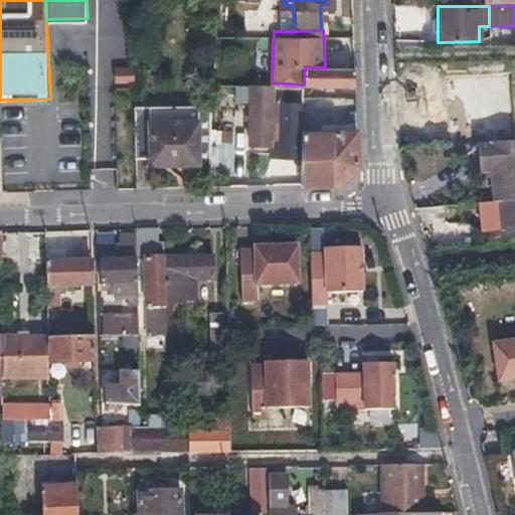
[(305,66),(304,84),(355,88),(354,69),(325,67),(305,66)]
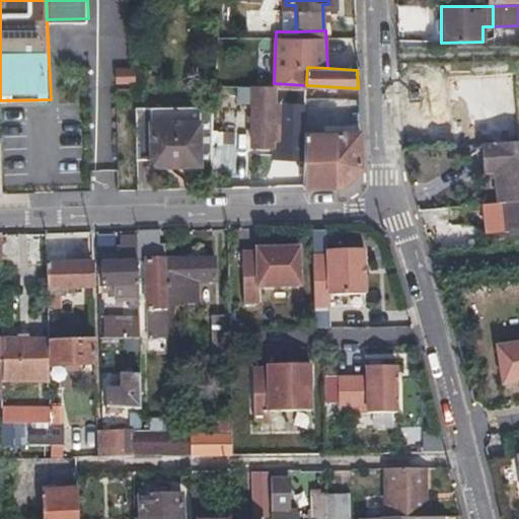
[(273,123),(283,124),(293,124),(294,103),(273,102),(274,83),(238,82),(237,101),(252,102),(251,144),(272,145),(273,123)]
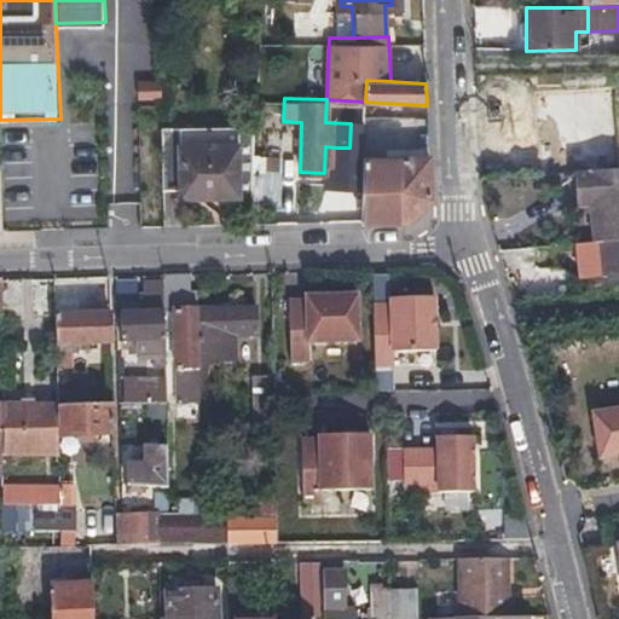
[(178,196),(203,196),(227,195),(229,201),(250,200),(253,126),(161,128),(161,190),(177,190),(178,196)]
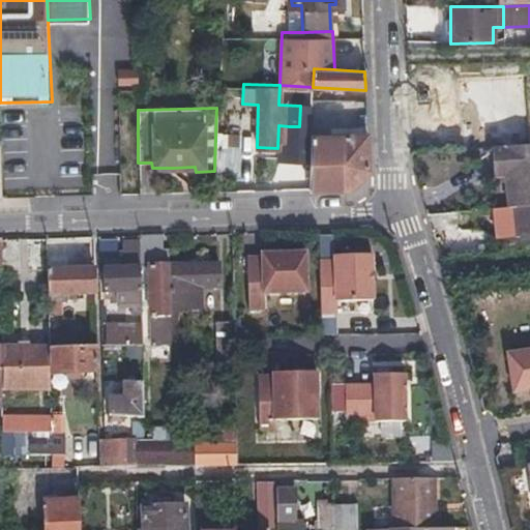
[(351,187),(359,178),(369,168),(366,136),(311,135),(307,189),(351,187)]
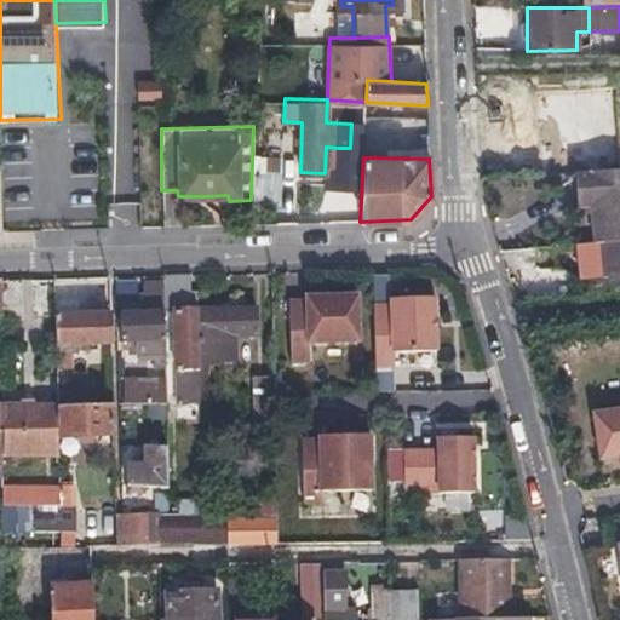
[(595,246),(619,244),(619,170),(574,173),(578,208),(589,208),(592,246),(595,246)]
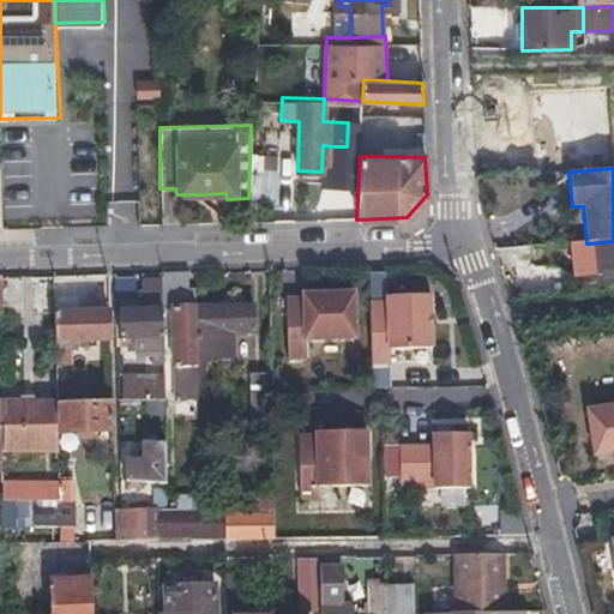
[(613,241),(589,244),(593,271),(613,268),(613,241)]
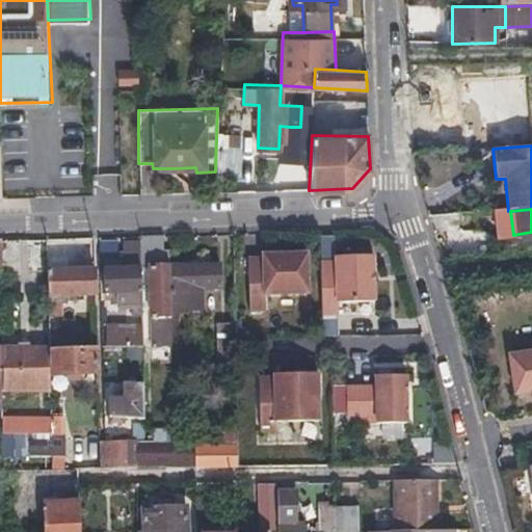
[(495,237),(513,235),(510,211),(508,211),(491,213),(495,237)]
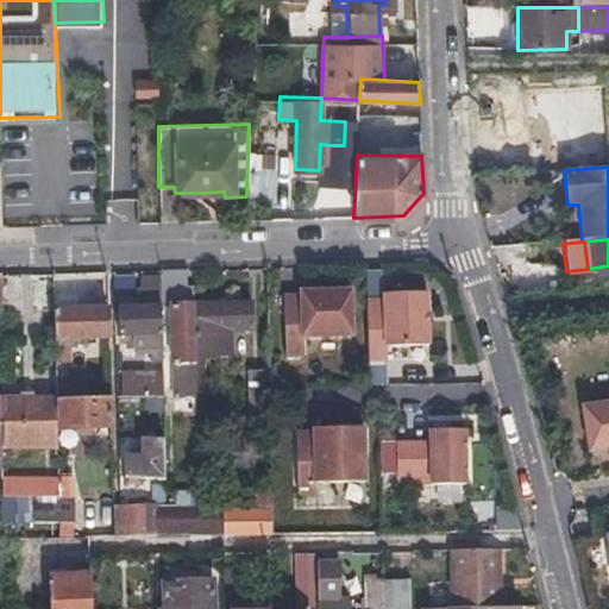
[(514,243),(495,253),(510,281),(529,269),(514,243)]
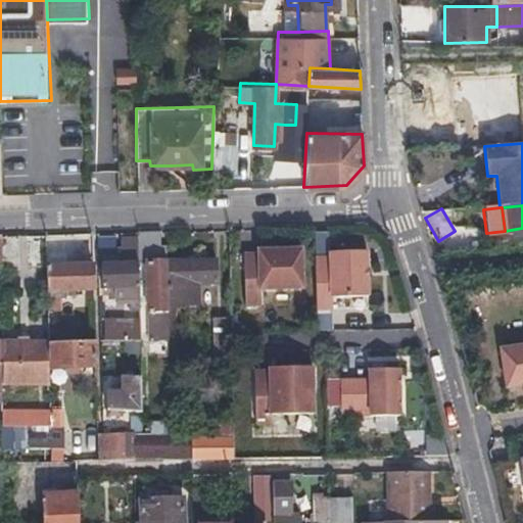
[(167,303),(165,260),(160,260),(159,233),(137,233),(138,260),(139,287),(145,287),(146,312),(152,312),(167,311),(167,303)]
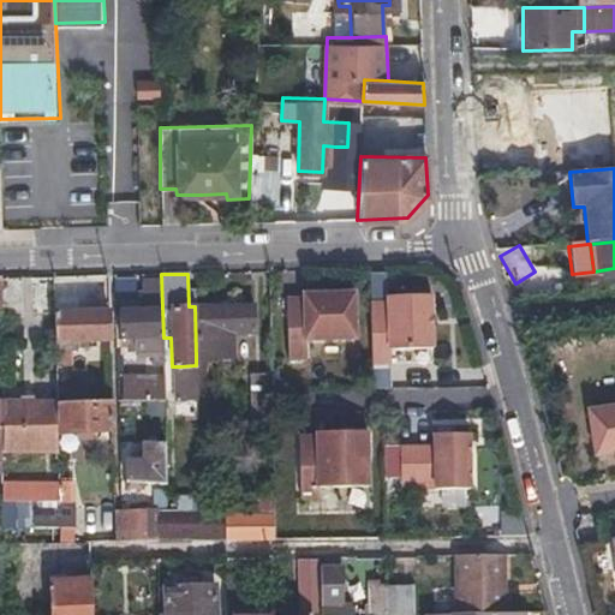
[(305,298),(287,298),(288,362),(308,362),(306,341),(356,340),(356,294),(304,294),(305,298)]
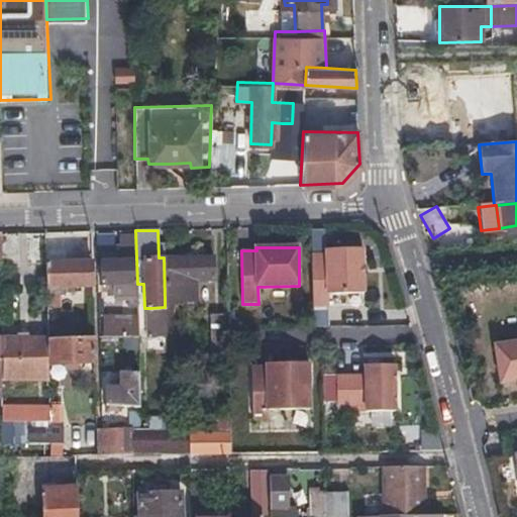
[(311,255),(313,308),(328,307),(328,295),(364,294),(363,248),(325,249),(326,254),(311,255)]
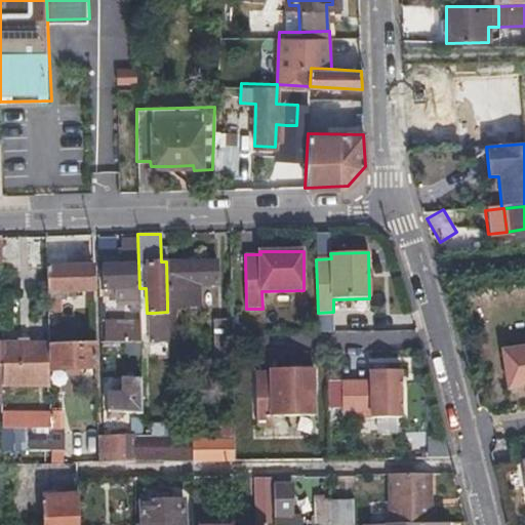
[(139,299),(139,288),(138,261),(104,263),(105,288),(130,288),(131,299),(139,299)]
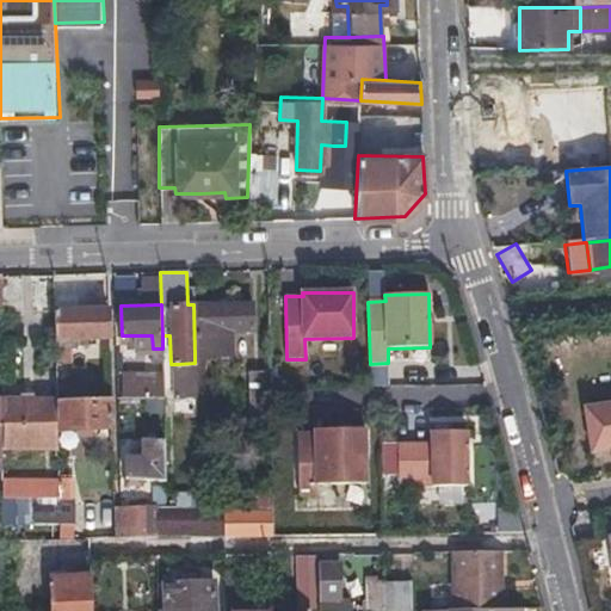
[(252,304),(193,304),(195,355),(228,353),(228,329),(252,328),(252,304)]
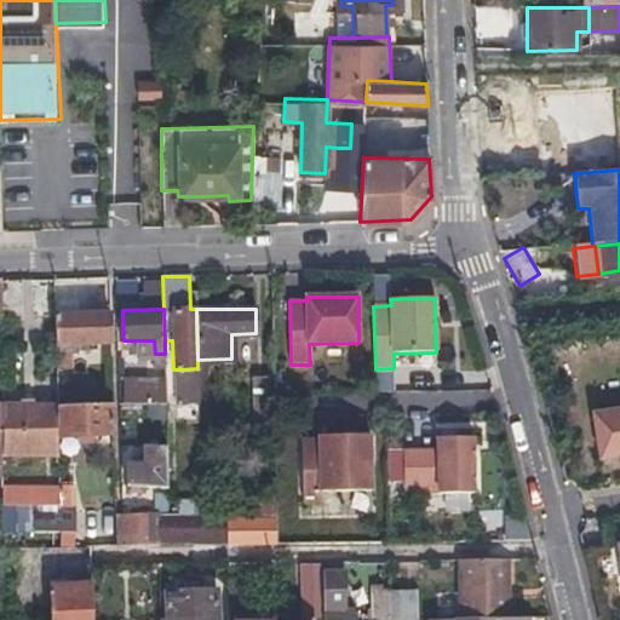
[(55,345),(82,345),(112,344),(110,313),(53,315),(55,345)]
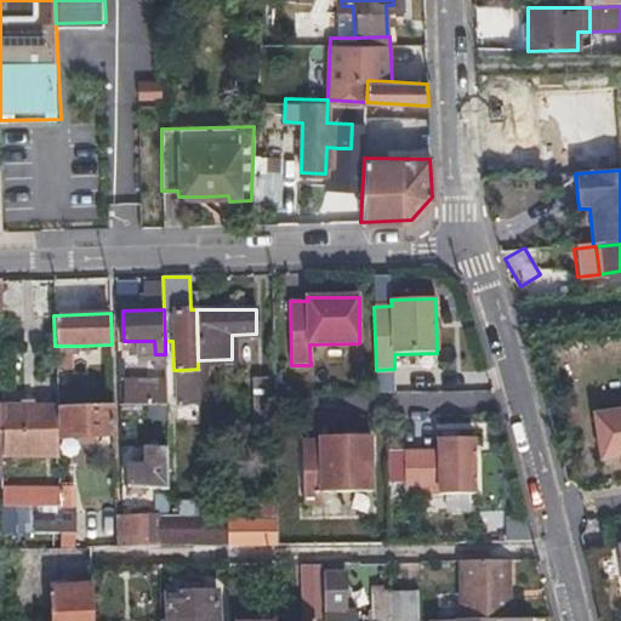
[(21,342),(21,353),(21,364),(50,363),(49,342),(44,342),(41,318),(13,319),(15,342),(21,342)]
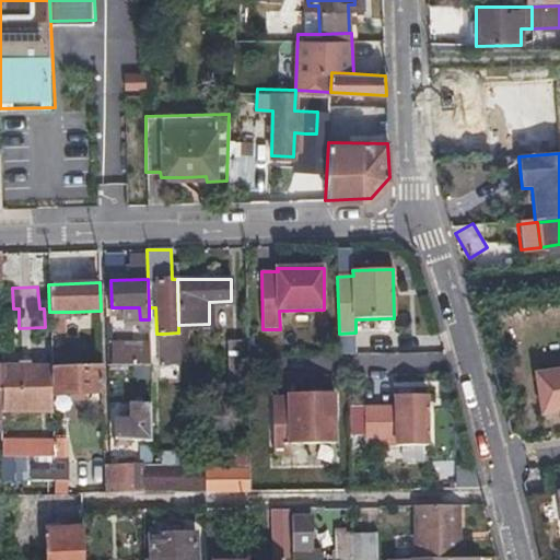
[(165,366),(179,365),(178,333),(163,334),(165,366)]
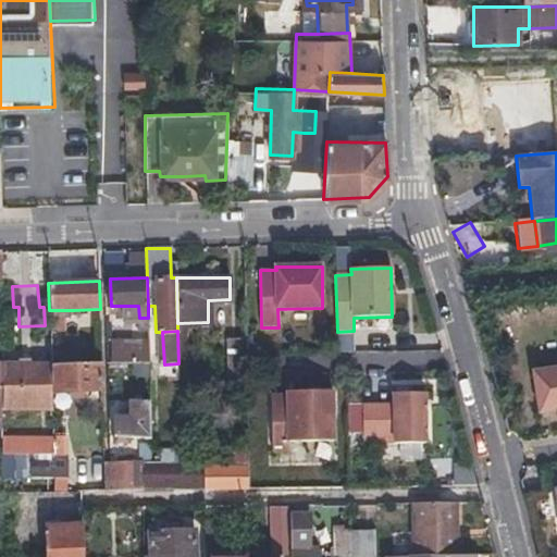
[(247,386),(246,339),(246,337),(229,338),(229,386),(247,386)]
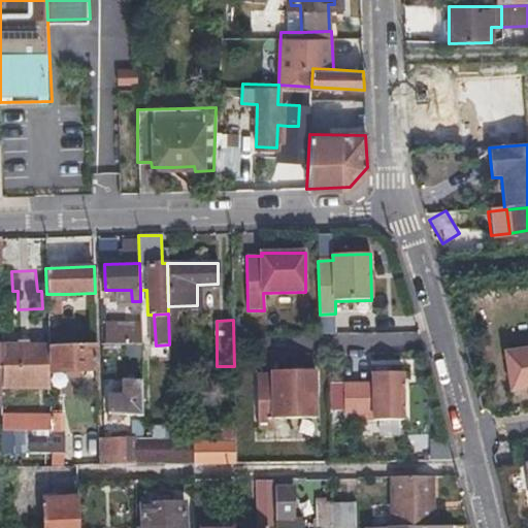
[(47,345),(48,370),(96,369),(96,342),(47,343),(47,345)]
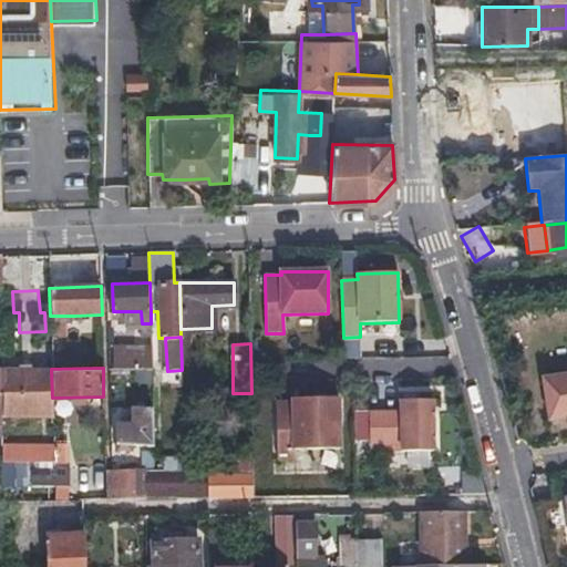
[(52,410),(52,398),(51,371),(1,371),(1,411),(52,410)]
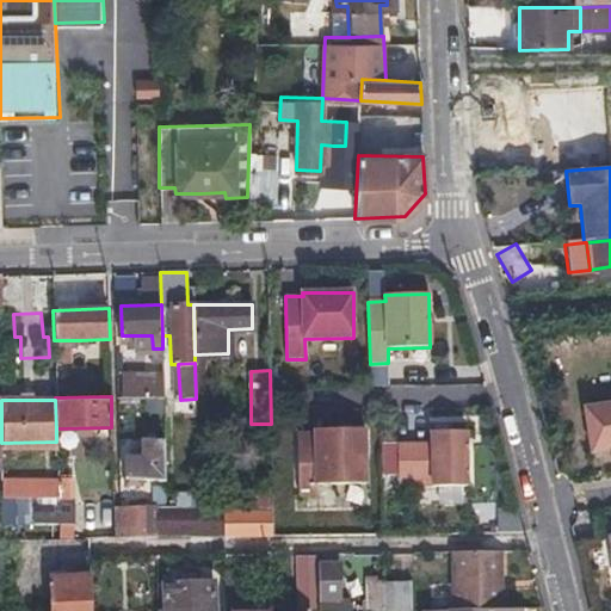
[(610,402),(585,407),(591,454),(610,450),(610,402)]
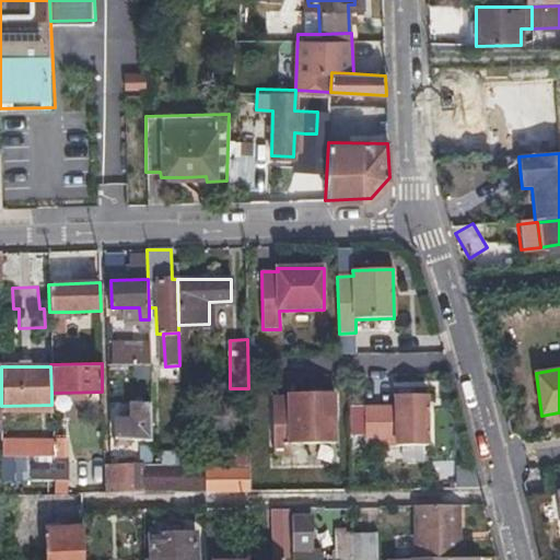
[(336,443),(335,393),(289,394),(289,397),(272,397),(273,454),(290,454),(290,444),(336,443)]
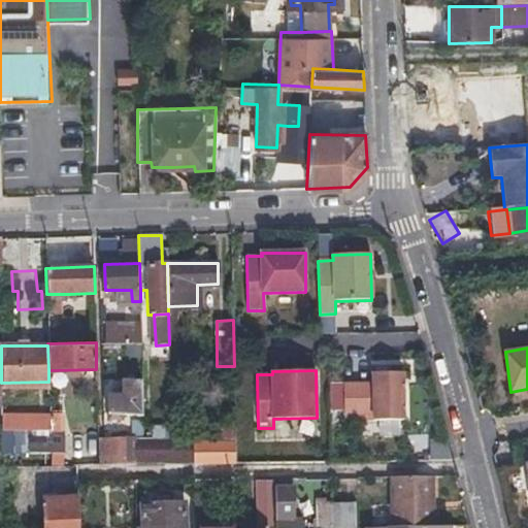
[(373,384),(343,384),(343,415),(373,415),(373,421),(404,421),(403,372),(373,373),(373,384)]
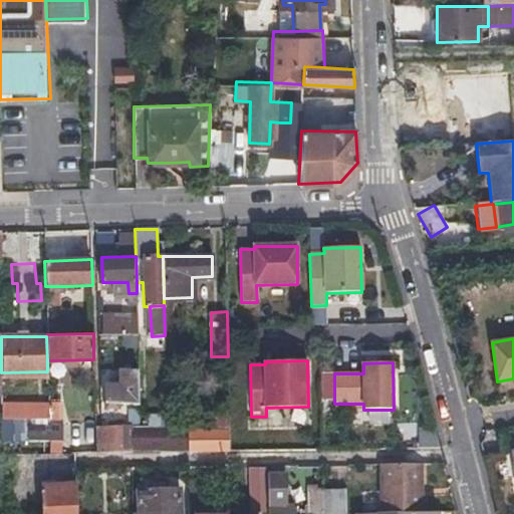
[(120,366),(121,374),(121,382),(104,383),(104,402),(140,402),(139,365),(120,366)]
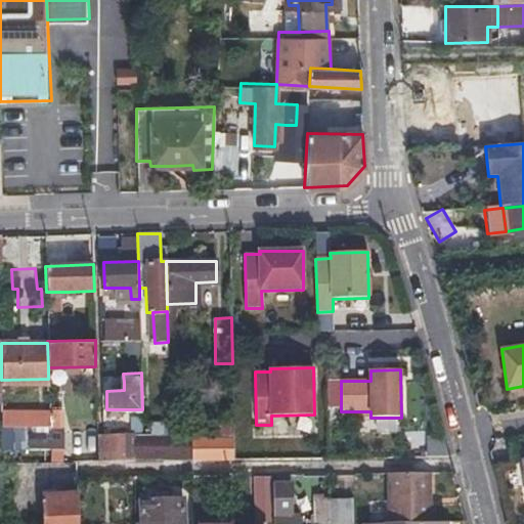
[(41,427),(42,444),(66,444),(64,427),(41,427)]
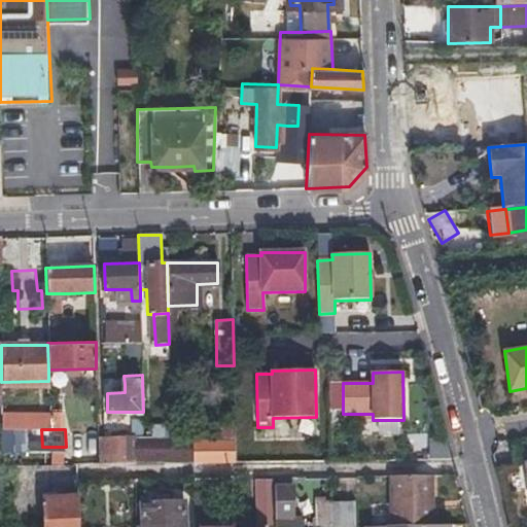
[(138,465),(138,459),(137,442),(137,437),(98,436),(99,465),(138,465)]
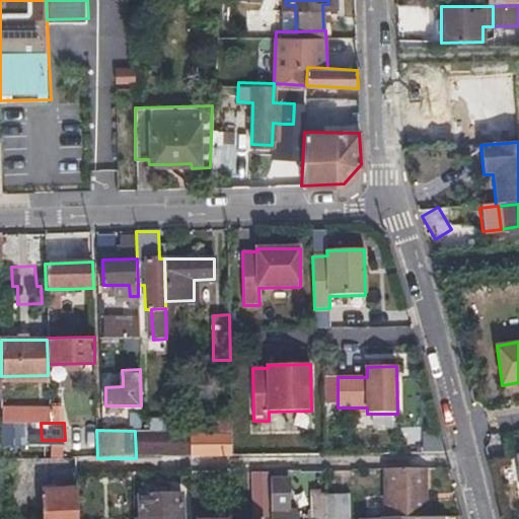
[(162,458),(195,457),(194,433),(161,432),(162,435),(162,451),(162,458)]
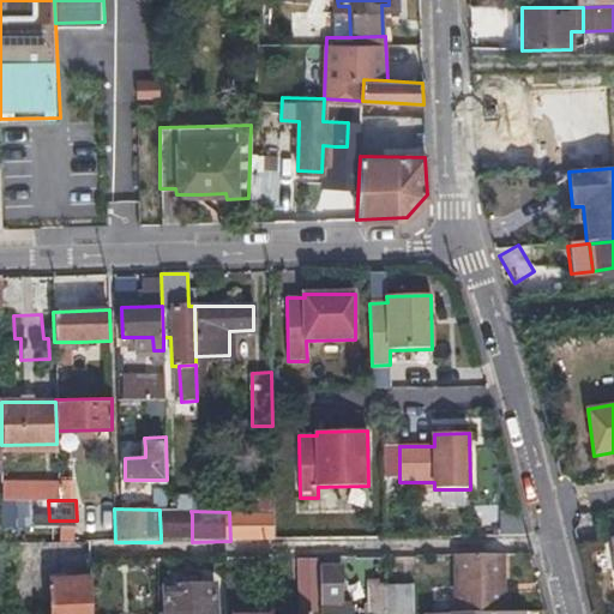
[(230,541),(252,541),(275,541),(274,513),(229,512),(230,541)]
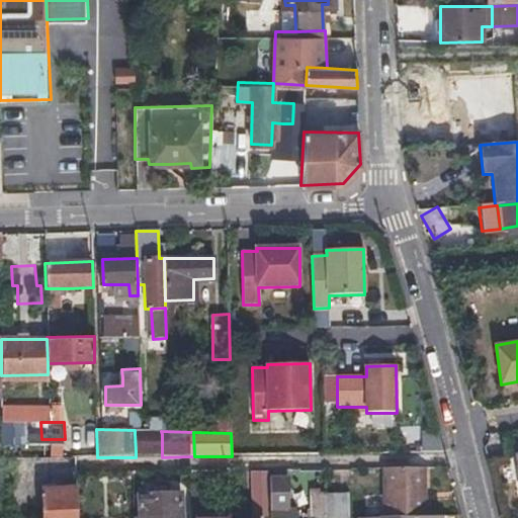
[(135,434),(136,451),(162,450),(162,434),(135,434)]
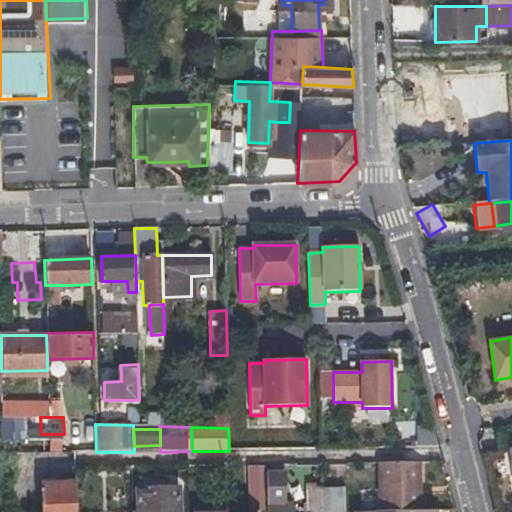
[(381,511),(423,510),(423,462),(381,462),(381,511)]
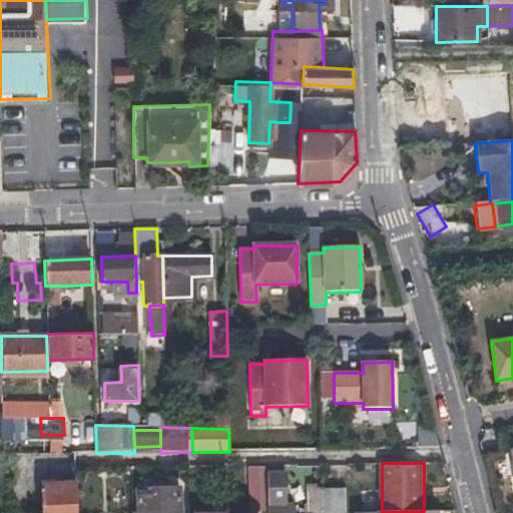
[(253,512),(270,512),(269,473),(269,466),(252,466),(253,512)]
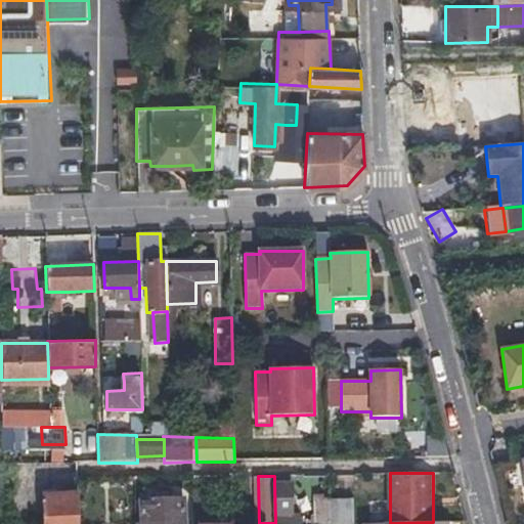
[(275,523),(274,523),(299,523),(299,512),(292,512),(291,483),(274,483),(275,523)]
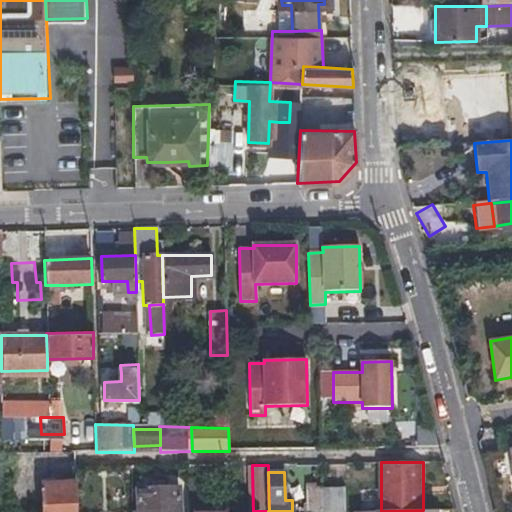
[(59,479),(51,479),(43,479),(44,511),(77,511),(78,482),(60,482),(59,479)]
